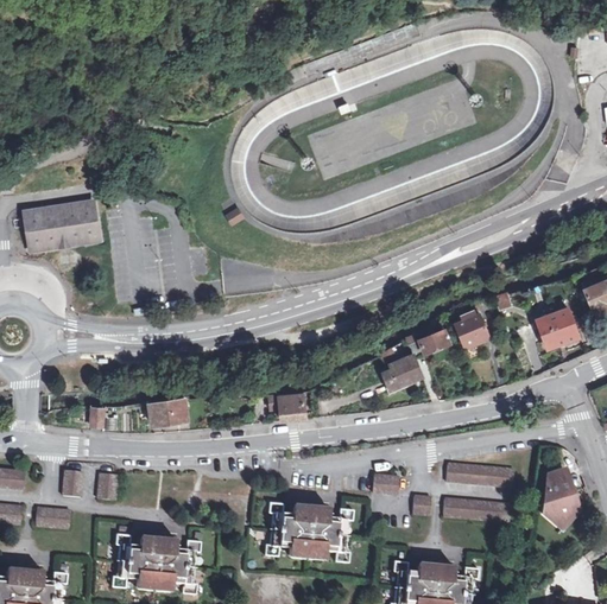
[(333,91),(347,88),(342,72),(329,76),(333,91)]
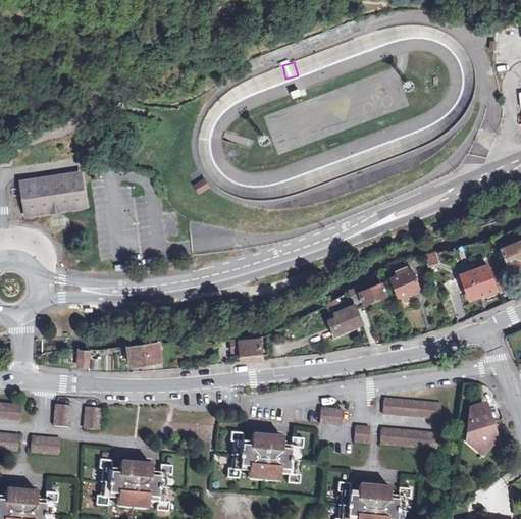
[(23,180),(82,172),(82,168),(22,176),(23,180)]
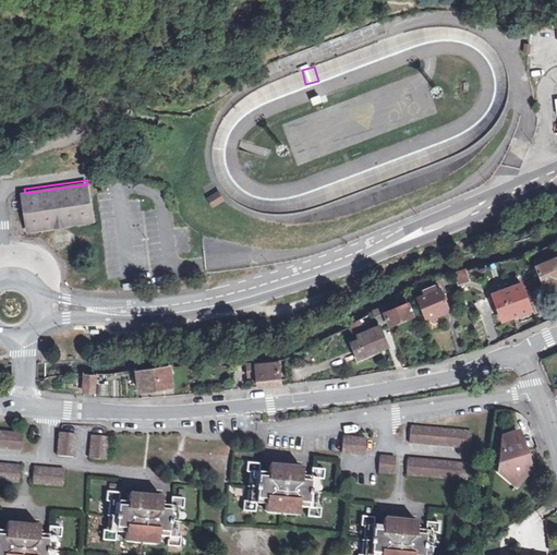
[(87,184),(25,193),(28,224),(92,215),(87,184)]
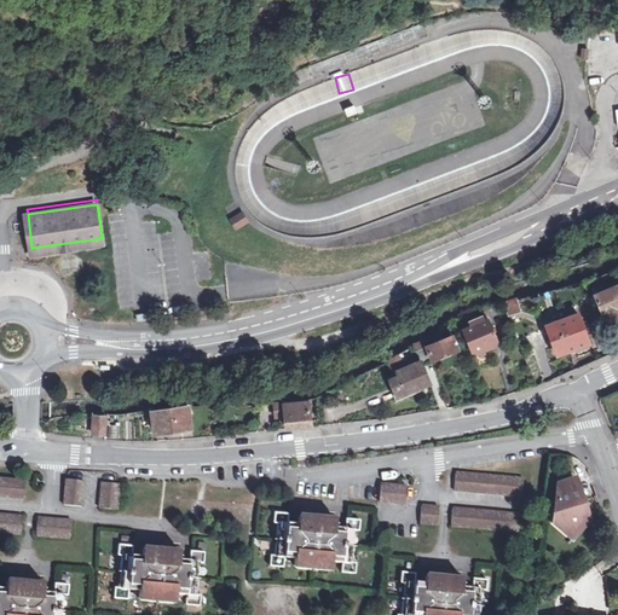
[(236,210),(226,216),(231,224),(241,218),(236,210)]
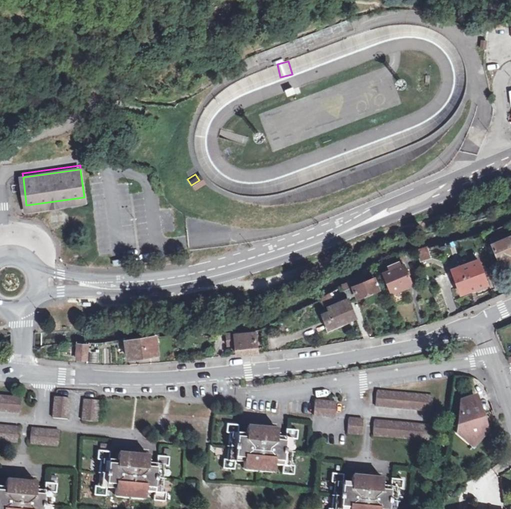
[(84,197),(26,205),(27,208),(85,200),(84,197)]
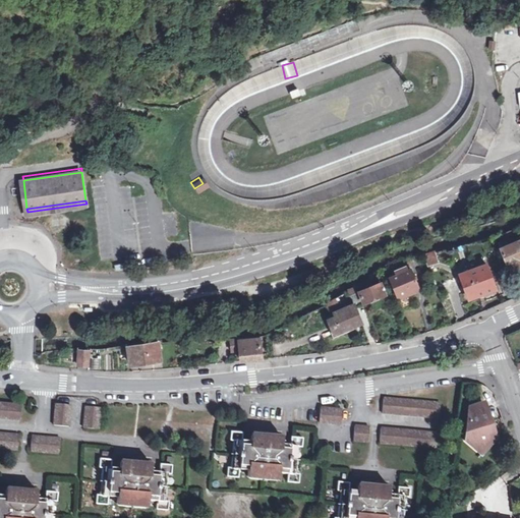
[(514,240),(513,237),(512,235),(500,240),(501,245),(514,240)]
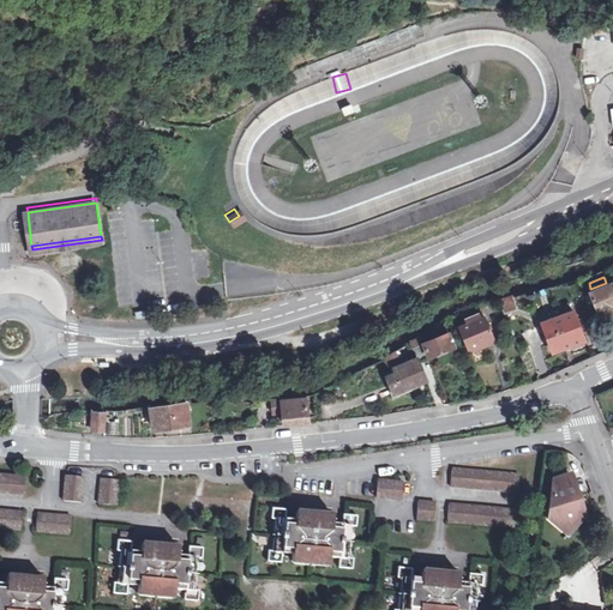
[(606,283),(590,289),(601,315),(612,310),(611,305),(612,303),(612,277),(605,279),(606,283)]
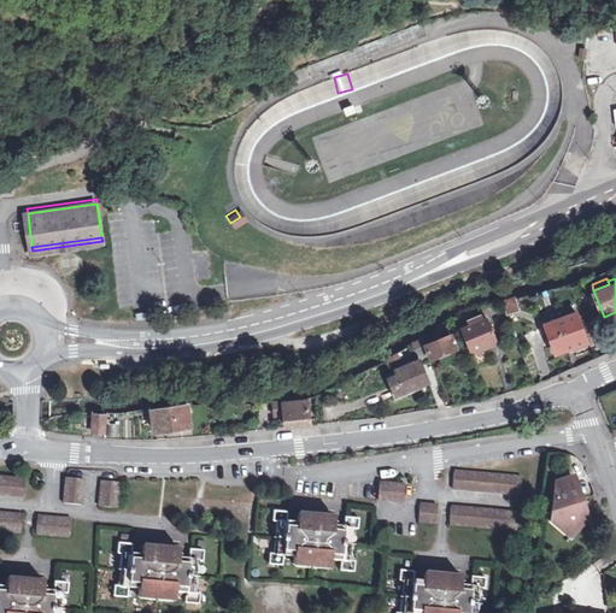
[(502,298),(506,311),(517,307),(514,295),(502,298)]
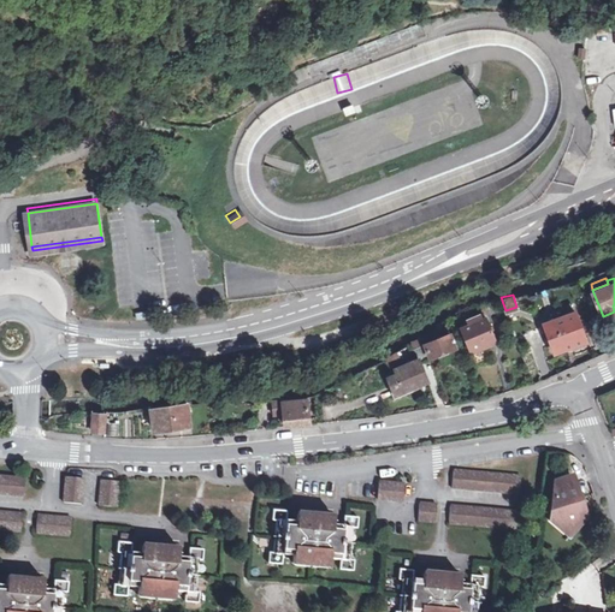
[(575,309),(545,321),(555,350),(586,339),(575,309)]
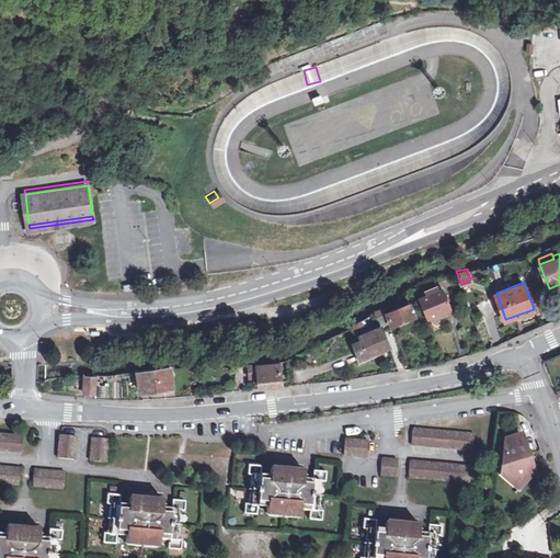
[(427,294),(421,297),(429,317),(452,308),(443,287),(440,288),(437,283),(425,288),(427,294)]
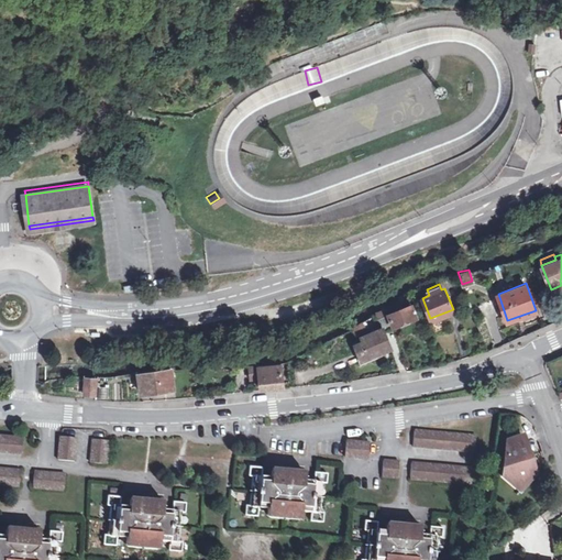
[(383,327),(384,329),(401,322),(405,331),(414,328),(410,319),(417,316),(411,303),(404,306),(401,304),(398,305),(397,304),(392,306),(393,310),(378,316),(383,327)]
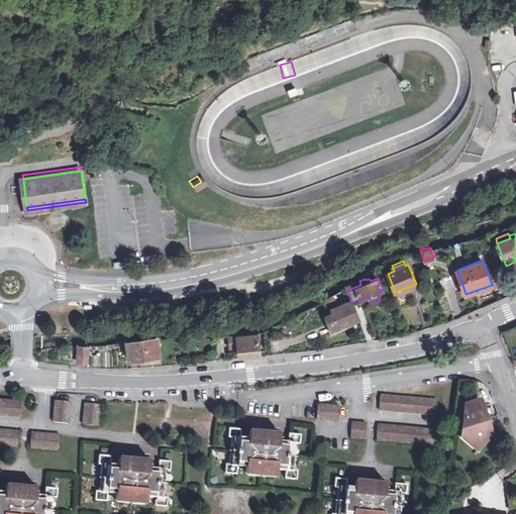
[(332,294),(324,299),(329,305),(336,300),(332,294)]
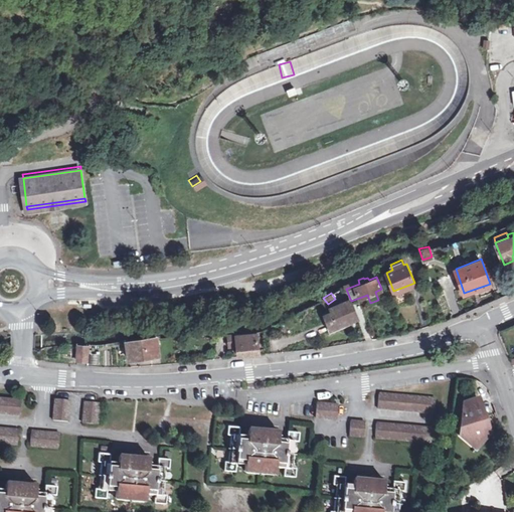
[(351,301),(350,299),(332,306),(333,310),(326,314),(332,328),(345,322),(343,319),(356,314),(351,301)]
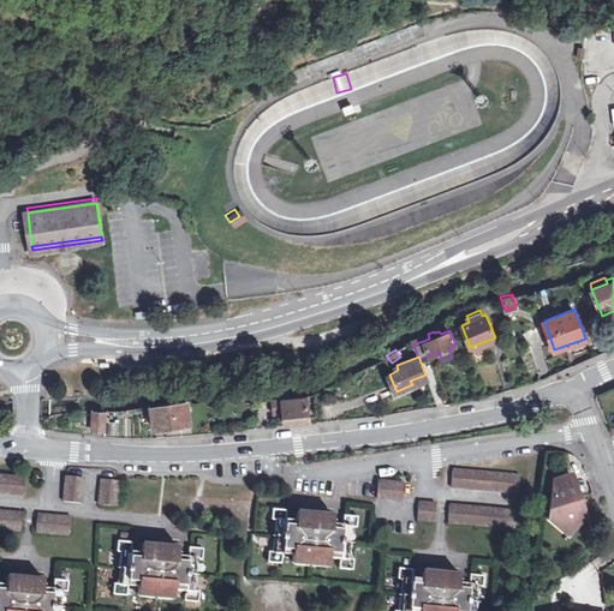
[(410,381),(412,384),(427,378),(425,375),(410,381)]
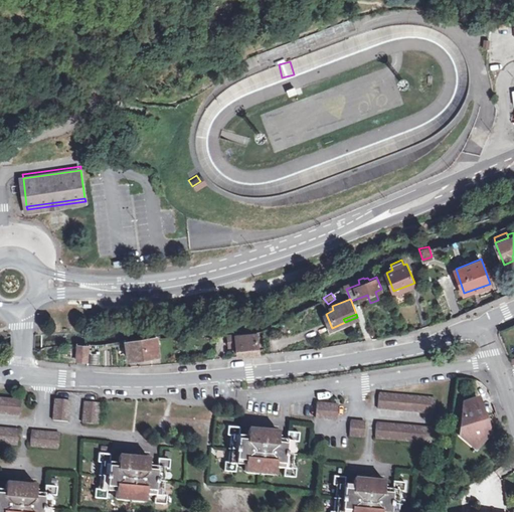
[(238,354),(260,352),(258,332),(237,334),(237,343),(238,354)]
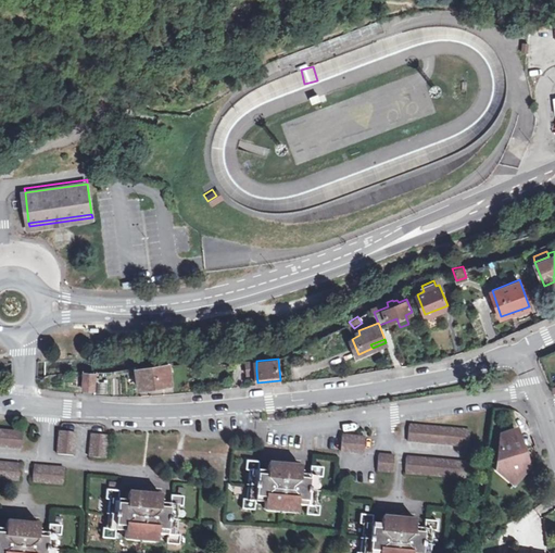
[(248,360),(249,372),(256,371),(256,361),(255,360),(248,360)]
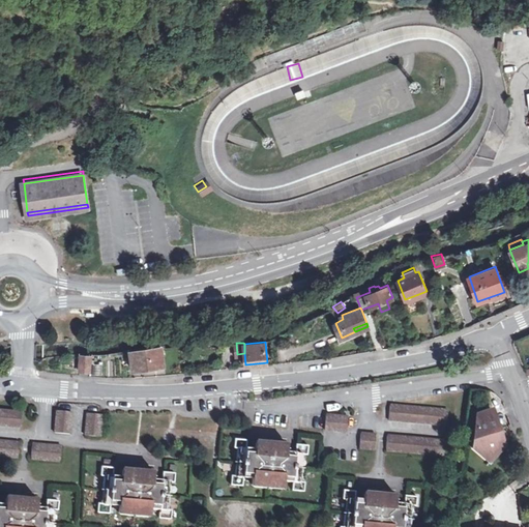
[(162,345),(130,350),(134,368),(165,363),(162,345)]
